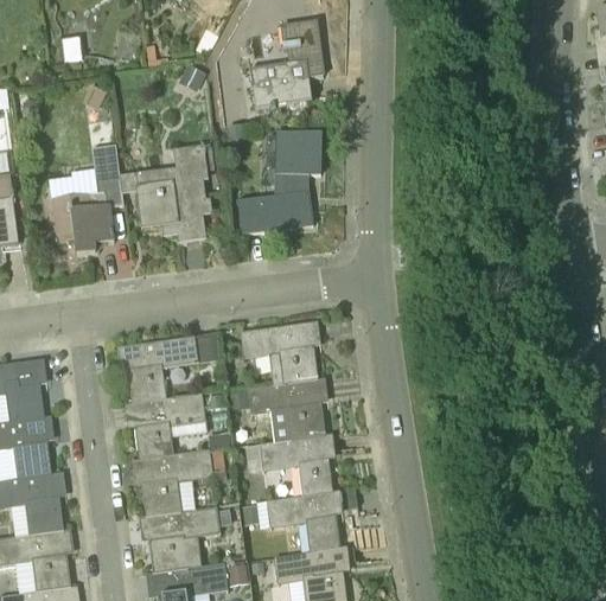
[(601,42),(604,56),(605,55),(605,10),(597,12),(599,29),(593,30),(595,42),(601,42)]
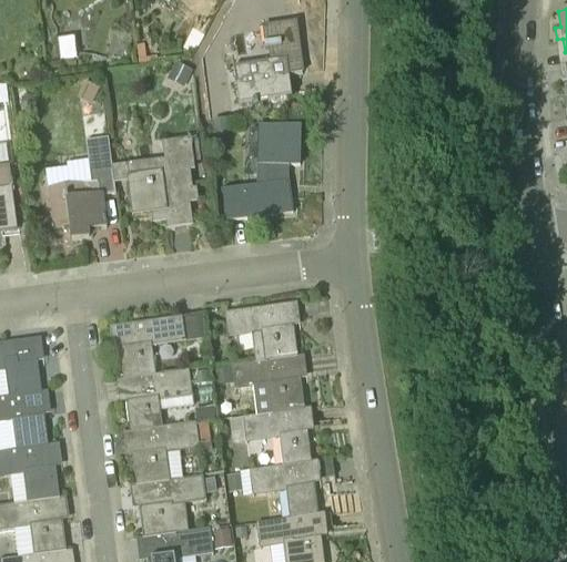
[(257,98),(270,96),(292,93),(290,72),(303,71),(296,20),(263,24),(265,47),(269,47),(270,58),(234,62),(239,100),(253,98),(254,100),(259,100),(257,98)]
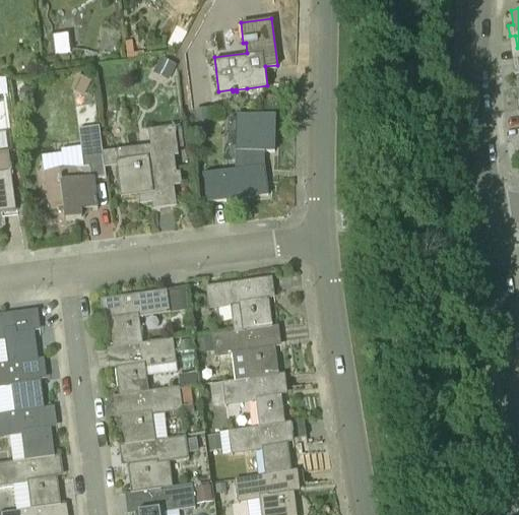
[(53,31),(55,51),(70,50),(69,30),(53,31)]
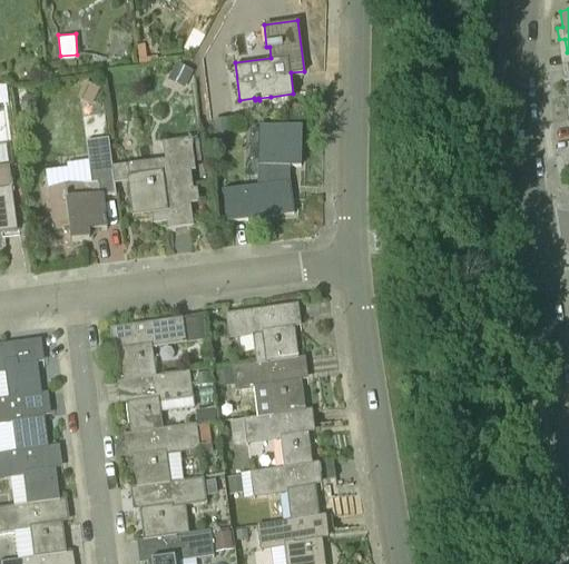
[(194,69),(176,60),(166,80),(185,89),(194,69)]
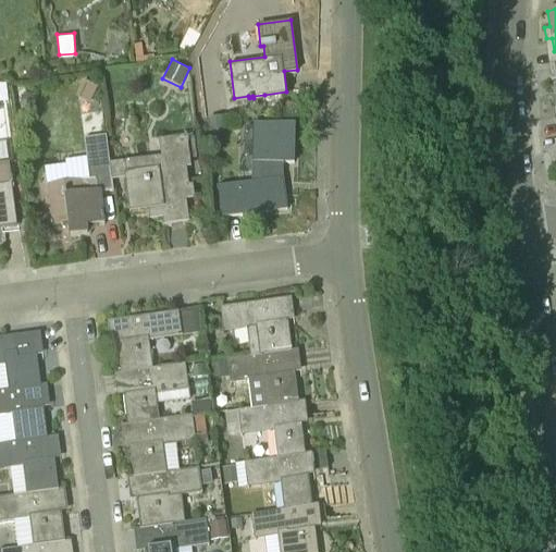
[(98,83),(84,76),(76,94),(89,100),(98,83)]
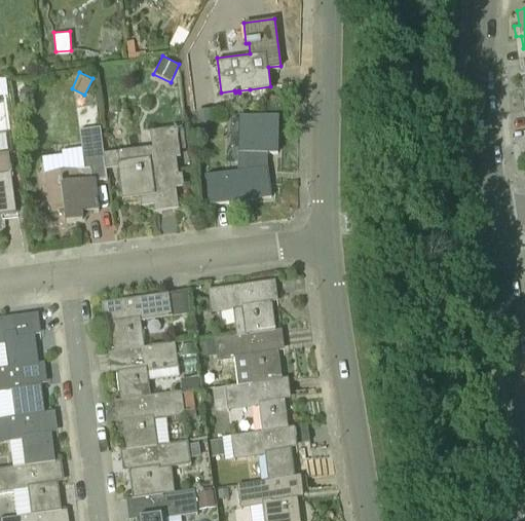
[(7,77),(0,77),(0,94),(9,92),(7,77)]
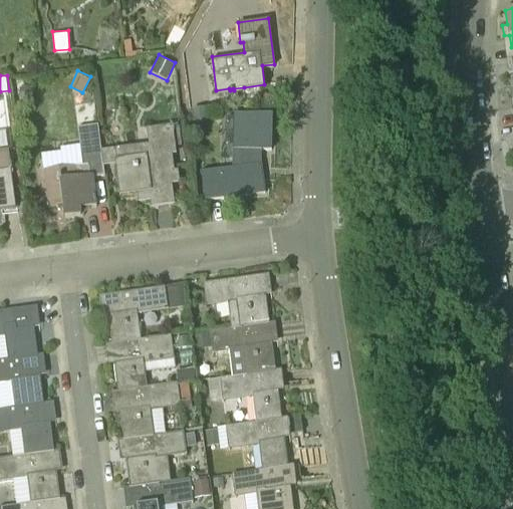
[(33,83),(21,82),(20,95),(32,97),(33,83)]
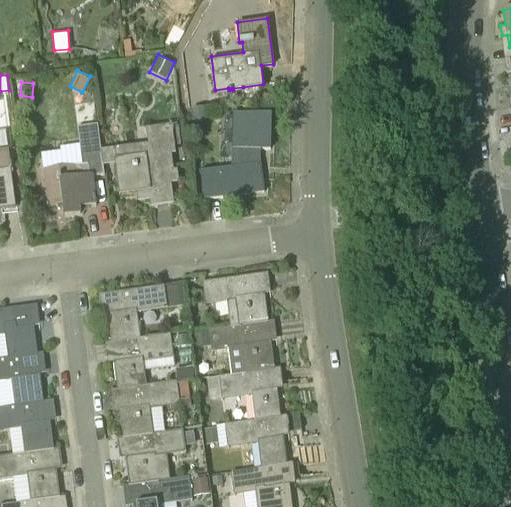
[(219,103),(217,92),(201,94),(202,105),(219,103)]
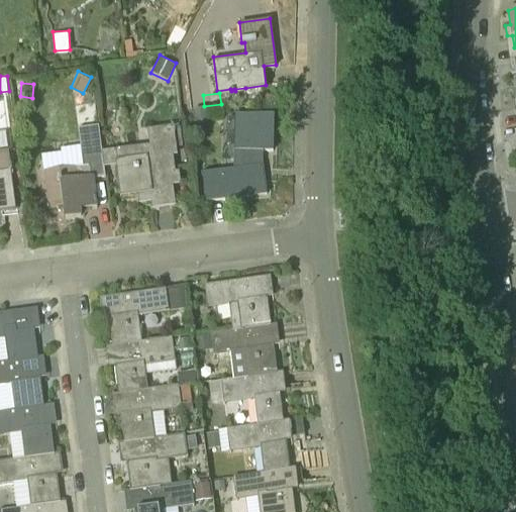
[(196,118),(210,117),(209,107),(195,108),(196,118)]
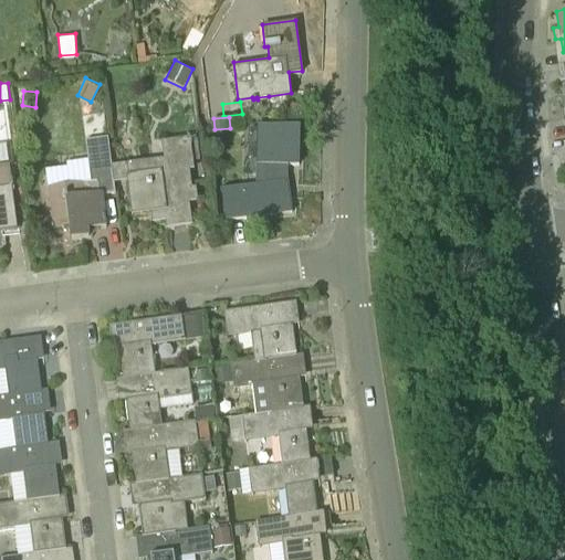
[(255,181),(222,186),(226,218),(292,210),(289,179),(288,179),(289,162),(300,162),(300,125),(258,124),(255,181)]
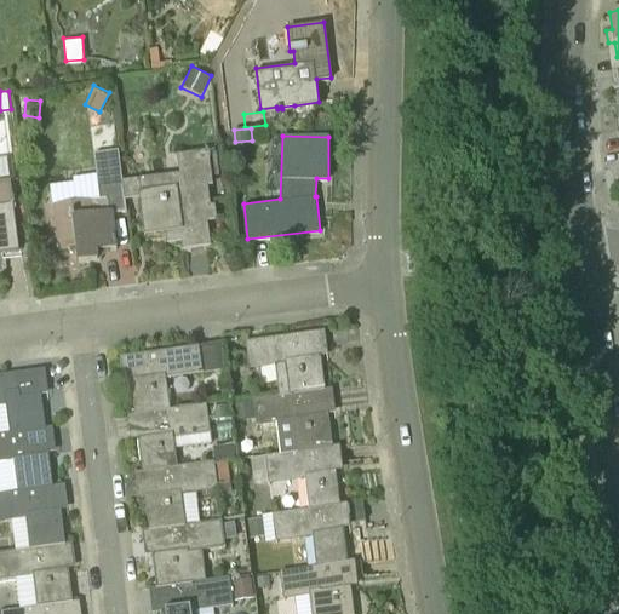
[(95,150),(101,196),(53,202),(59,248),(76,246),(79,260),(98,258),(96,248),(116,246),(112,212),(126,210),(125,198),(122,177),(118,148),(95,150)]
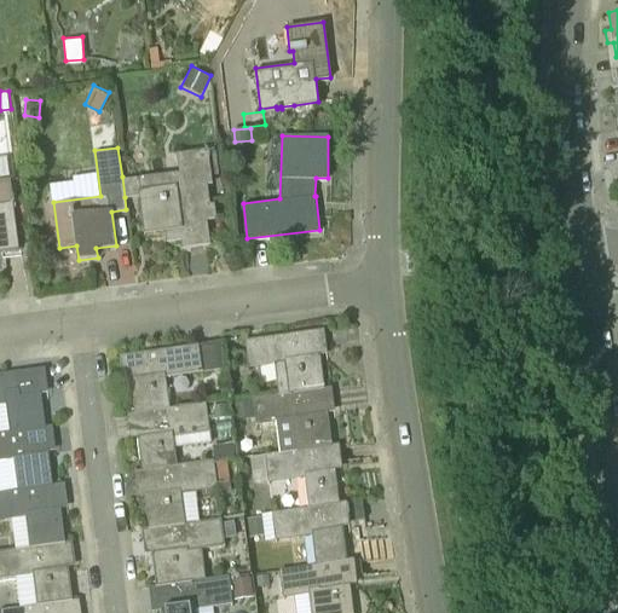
[(179,169),(122,177),(125,197),(139,195),(144,232),(167,230),(168,240),(183,237),(184,247),(209,243),(204,206),(209,204),(206,183),(213,181),(208,148),(177,151),(179,169)]
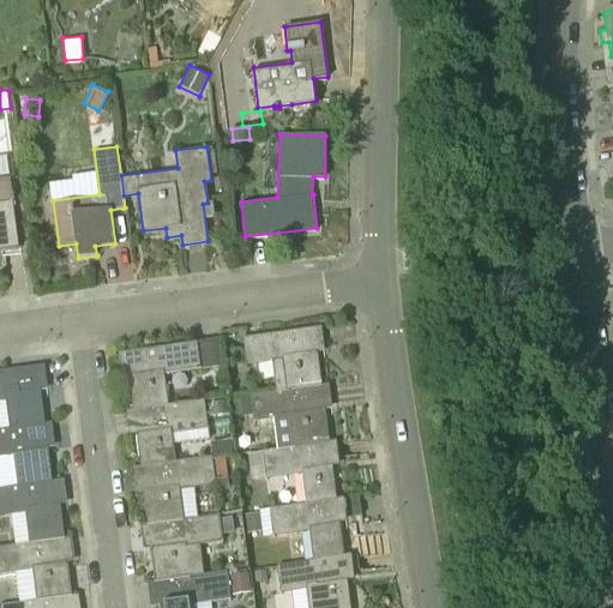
[(0,242),(2,242),(2,247),(19,245),(11,173),(0,173),(0,242)]
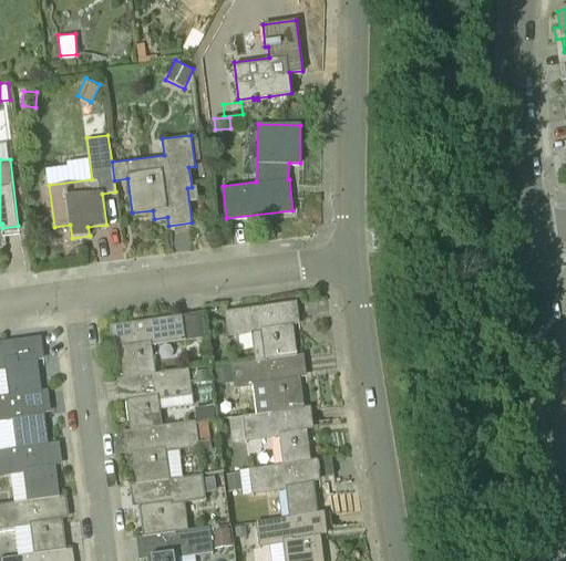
[(473,184),(484,183),(482,166),(471,168),(473,184)]
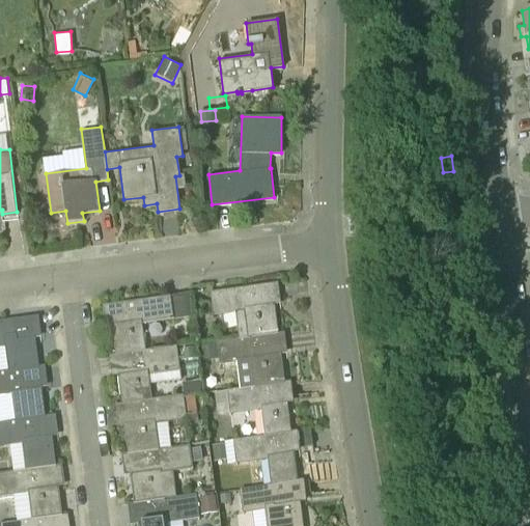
[(235,310),(239,336),(278,331),(274,298),(280,297),(278,281),(211,289),(213,313),(235,310)]
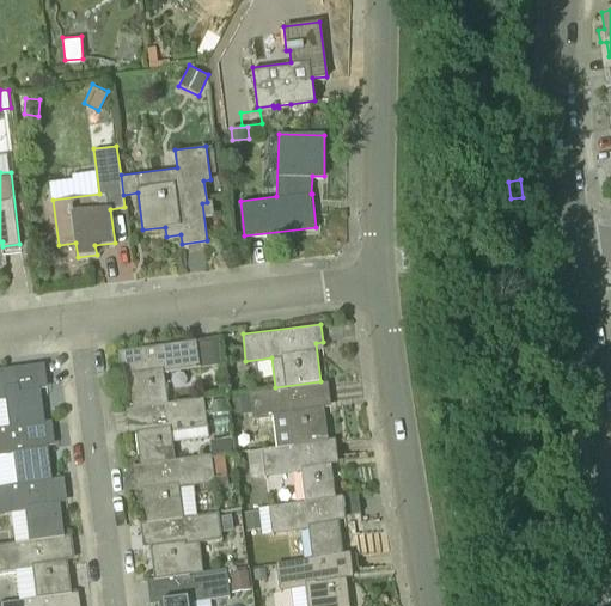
[(128,373),(133,406),(169,402),(164,372),(222,363),(219,336),(197,340),(118,349),(121,368),(132,366),(132,373),(128,373)]
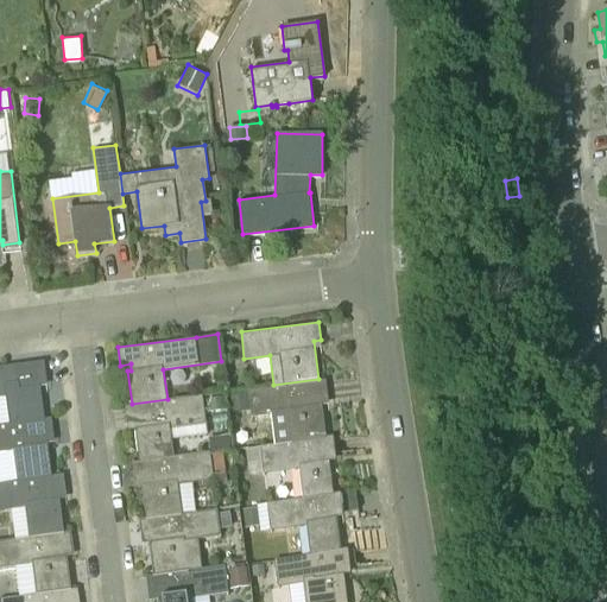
[(0,423),(44,418),(44,417),(40,385),(37,385),(36,379),(46,378),(44,360),(0,365),(0,423)]
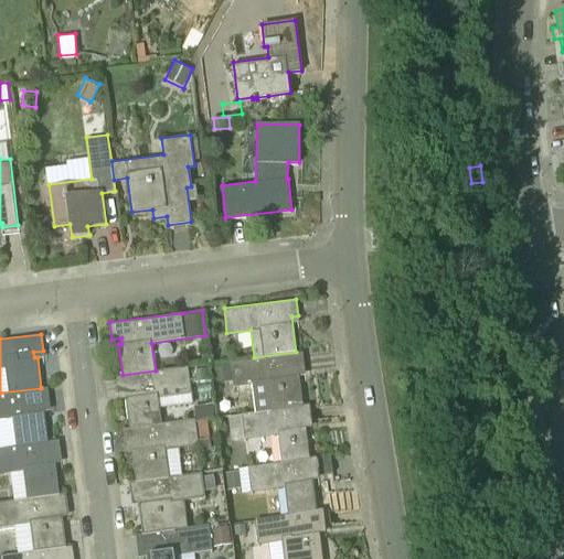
[(252,384),(255,410),(255,411),(270,409),(270,410),(304,406),(304,405),(298,368),(305,368),(302,351),(296,352),(254,357),(230,361),(233,386),(252,384)]
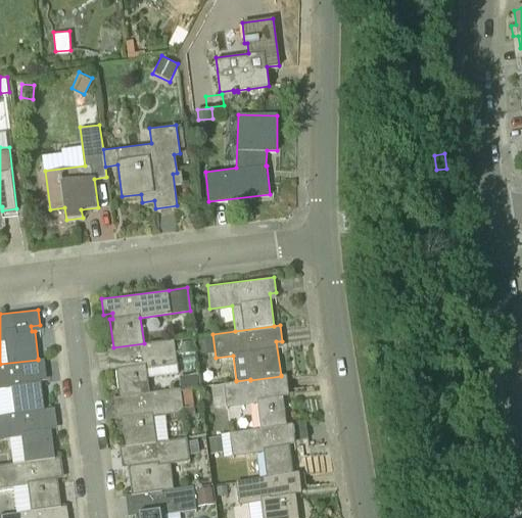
[(211,336),(196,337),(198,352),(214,350),(211,336)]
